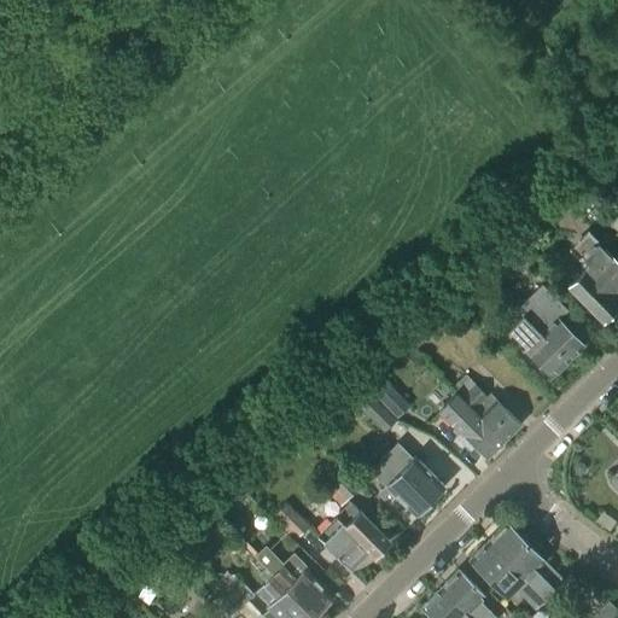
[(594,242),(588,235),(573,249),(581,255),(581,256),(586,261),(581,266),(584,268),(567,285),(601,320),(617,302),(617,262),(605,249),(604,250),(595,242),(594,242)]
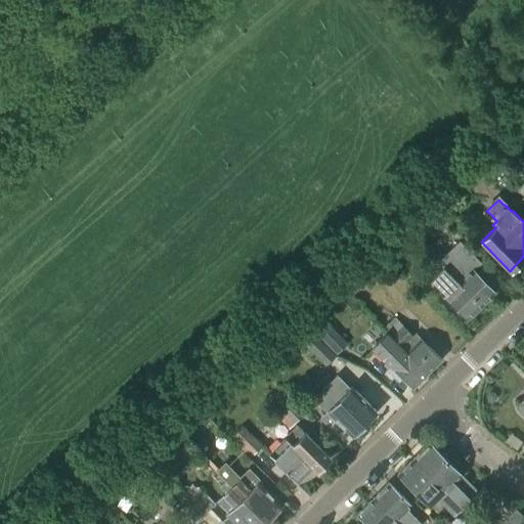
[(443,267),(481,306),(494,292),(491,289),(500,279),(492,272),(483,280),(473,270),(481,263),(460,242),(438,263),(443,267)]
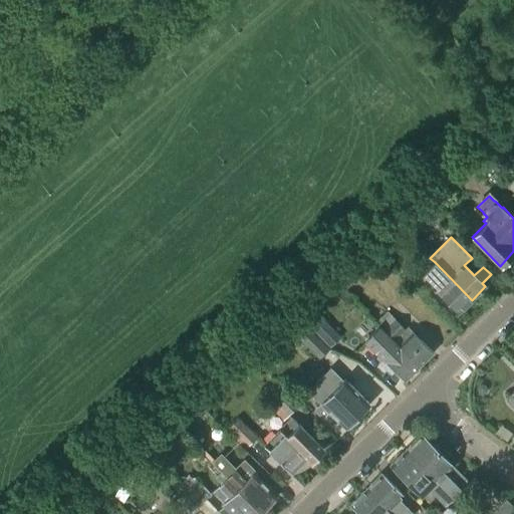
[(458,313),(472,300),(435,262),(423,274),(438,290),(436,291),(458,313)]
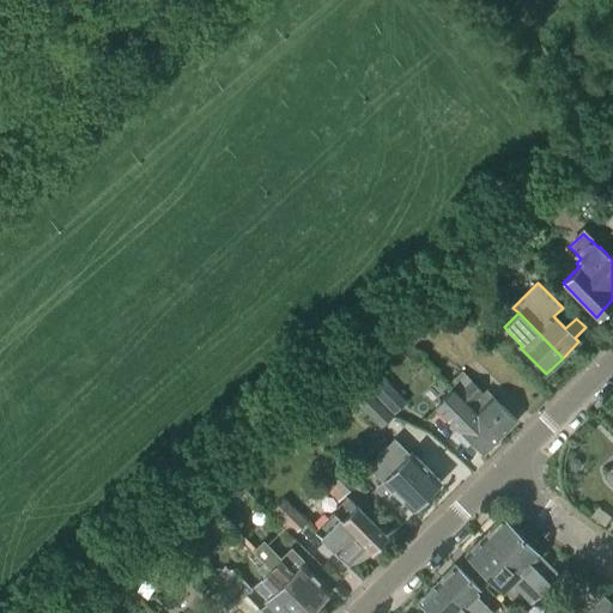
[(491,341),(499,335),(486,321),(479,327),(491,341)]
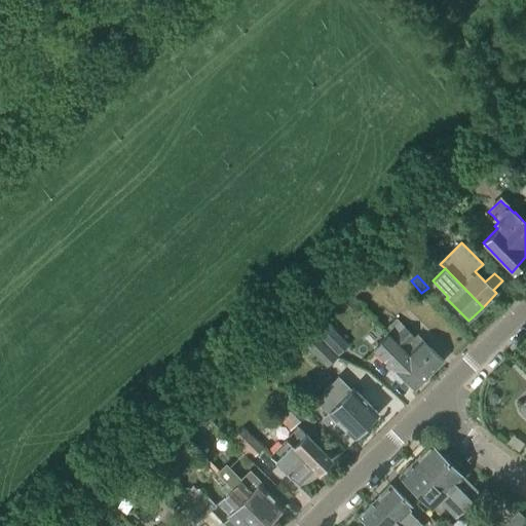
[(350,308),(357,303),(348,294),(342,300),(350,308)]
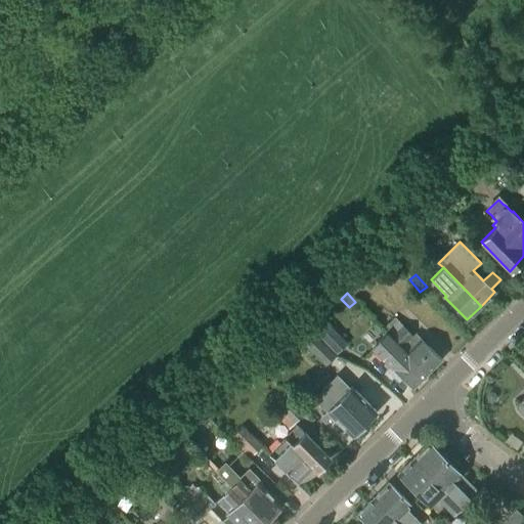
[(315,310),(304,321),(326,346),(339,334),(315,310)]
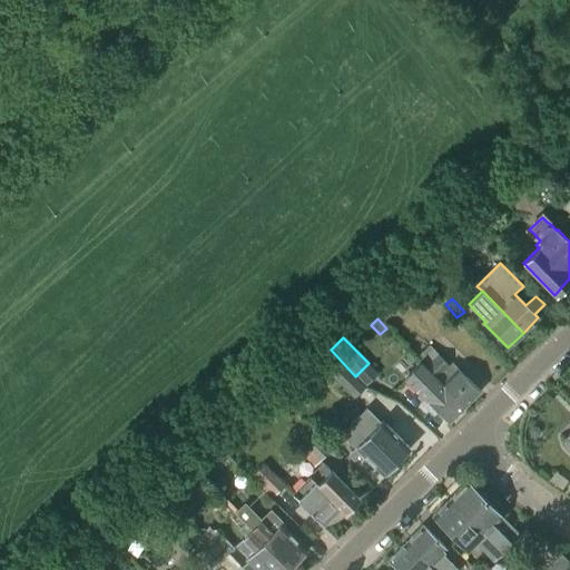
[(449,366),(430,347),(416,361),(420,364),(464,408),(480,392),(452,364),(453,364),(452,363),(449,366)]
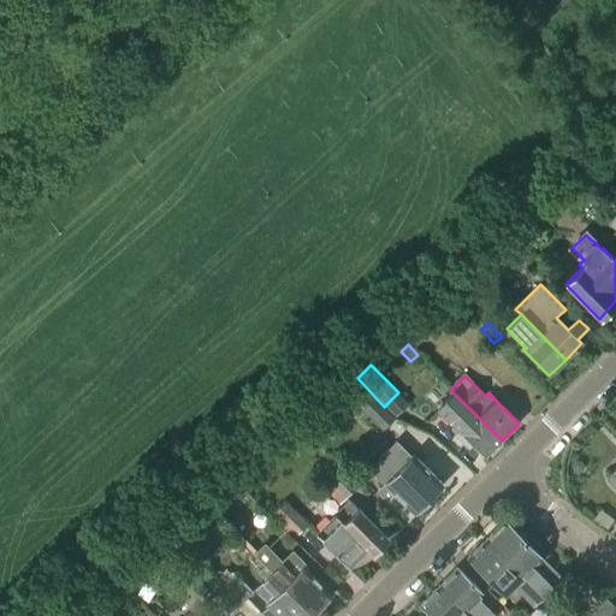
[(383,430),(395,419),(369,394),(357,406),(383,430)]
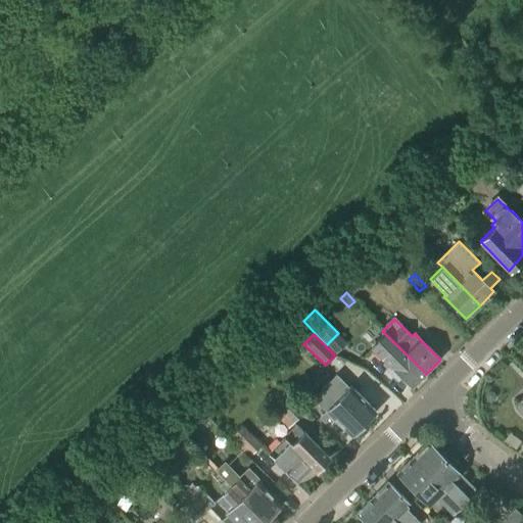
[(412,388),(423,377),(426,374),(385,334),(371,348),(389,368),(386,370),(397,381),(400,378),(412,388)]
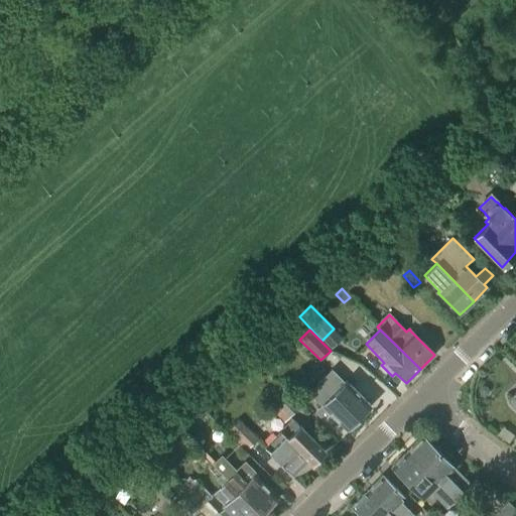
[(345,384),(332,370),(308,392),(323,406),(316,412),(329,425),(335,419),(346,429),(370,405),(347,382),(345,384)]
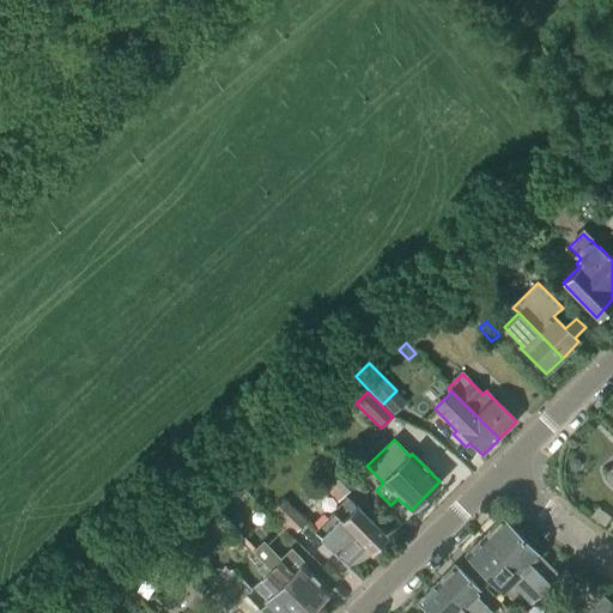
[(580,469),(580,465),(577,461),(572,460),(569,463),(569,468),(571,472),(576,472),(580,469)]
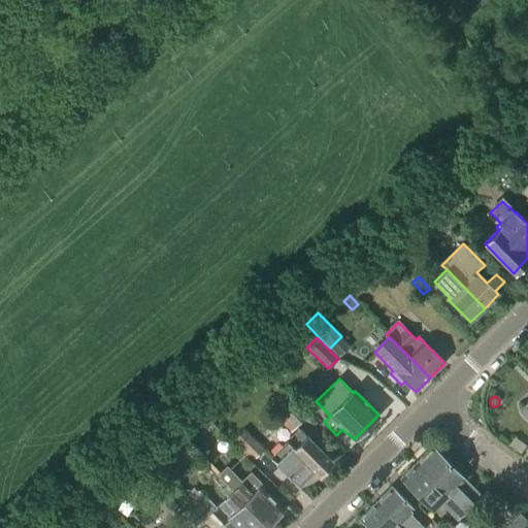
[(290,432),(305,418),(288,399),(278,407),(287,416),(279,422),(290,432)]
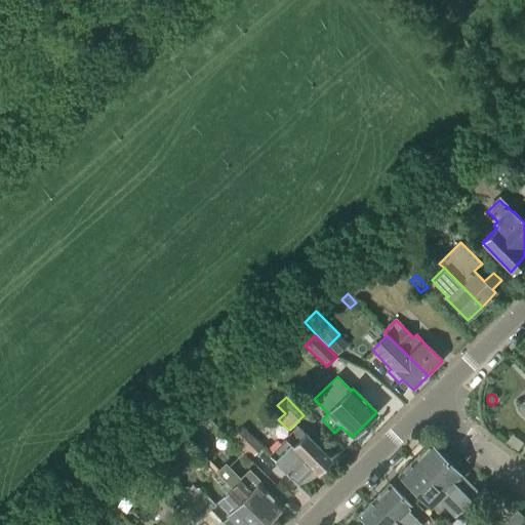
[(200,442),(184,425),(175,433),(203,461),(212,452),(201,441),(200,442)]
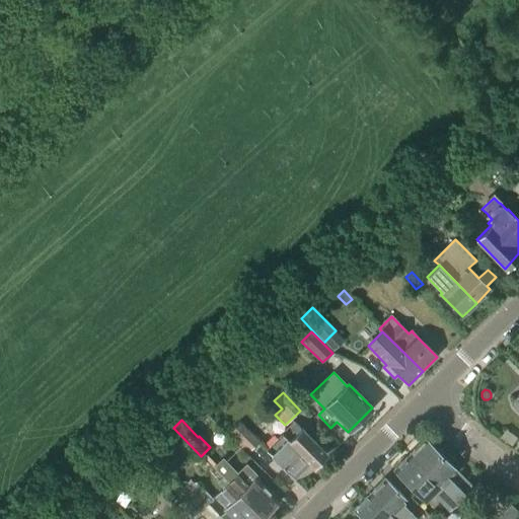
[(248,451),(260,441),(240,422),(230,432),(238,441),(236,443),(246,453),(248,451)]
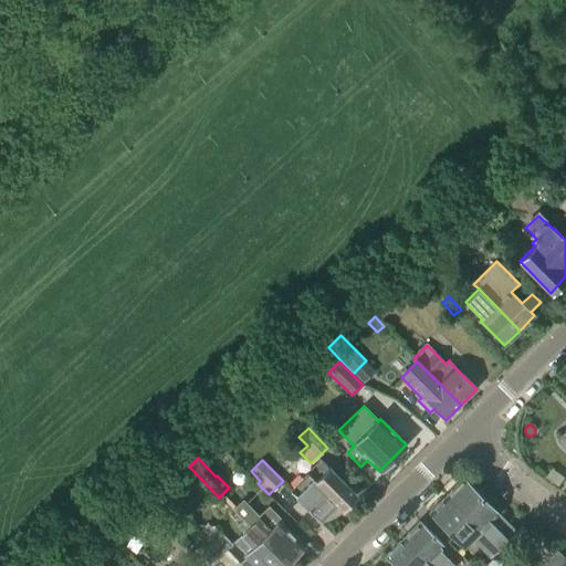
[(328,468),(321,460),(290,491),(322,523),(335,510),(331,505),(335,502),(342,509),(355,494),(328,468)]
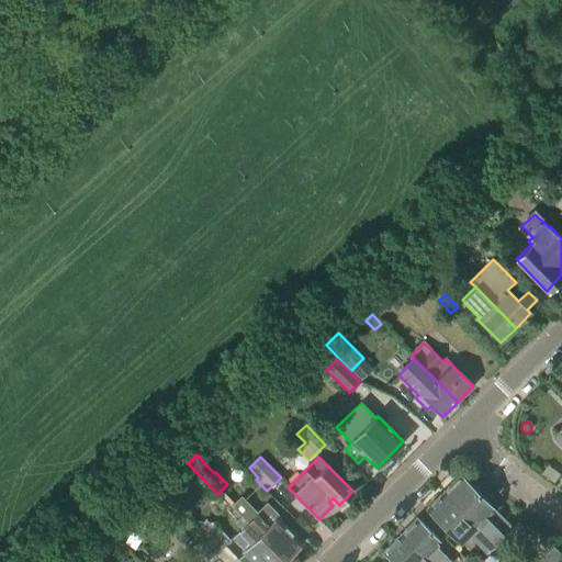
[(495,544),(513,528),(460,474),(442,492),(495,544)]
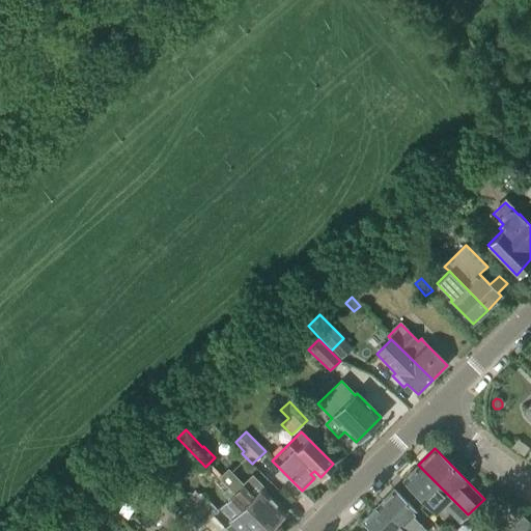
[(468,514),(418,465),(402,480),(435,512),(442,505),(459,523),(468,514)]
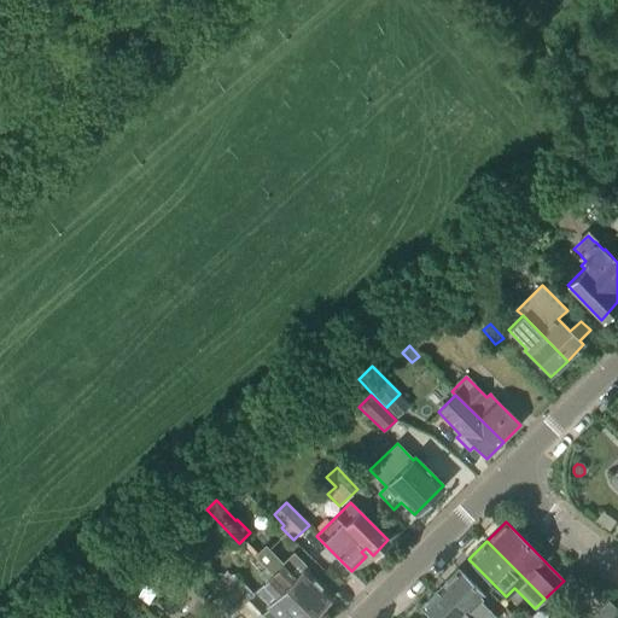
[(267,565),(286,584),(284,587),(313,616),(332,596),(304,570),(307,567),(293,553),(283,564),(264,546),(255,555),(266,566),(267,565)]
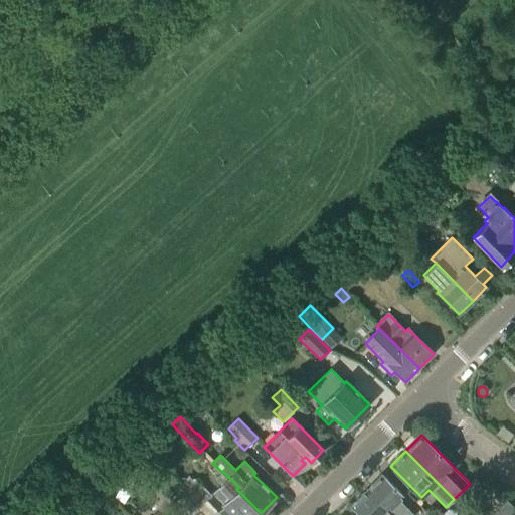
[(258,514),(261,513),(236,489),(238,487),(222,471),(221,472),(220,473),(221,474),(215,479),(221,485),(212,494),(223,505),(221,506),(223,508),(218,513),(220,514),(258,514)]
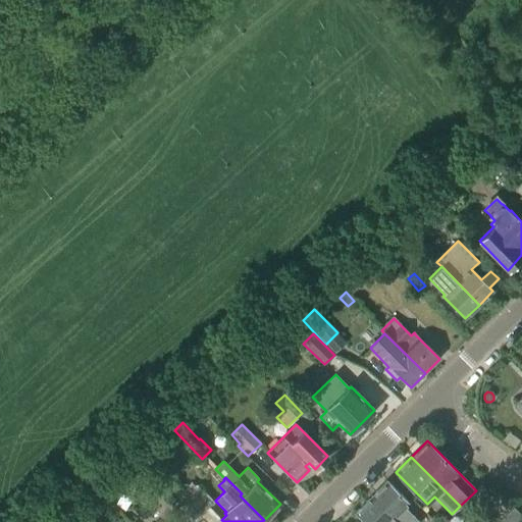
[(396,521),(419,521),(404,507),(409,503),(386,481),(371,497),(396,521)]
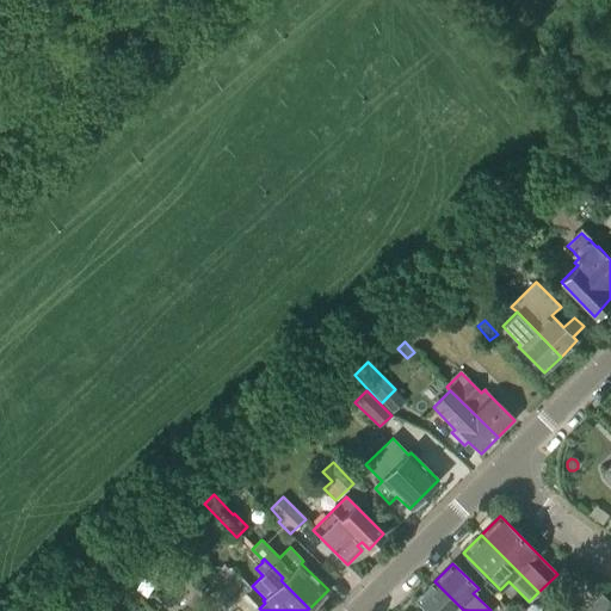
[(233,571),(216,587),(223,593),(234,605),(251,588),(233,571)]
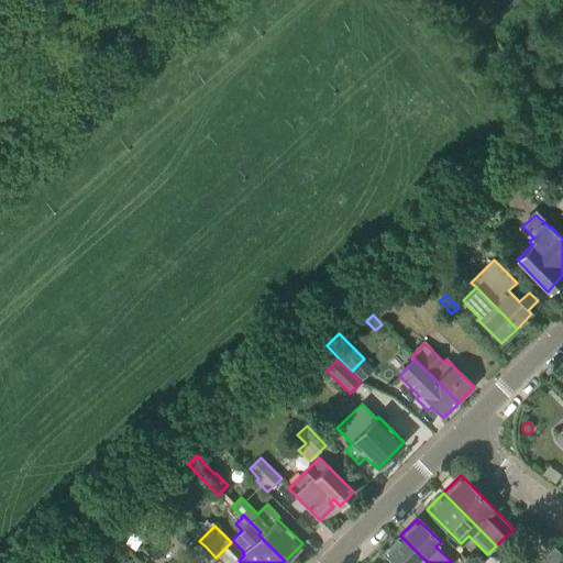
[(427,562),(400,536),(384,553),(393,562),(427,562)]
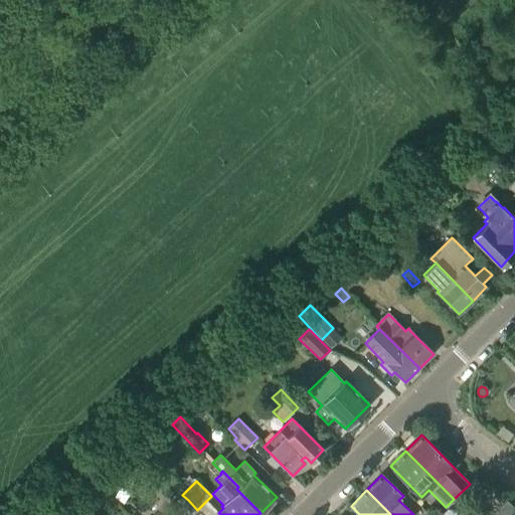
[(80,502),(73,507),(79,514),(84,514),(90,512),(80,502)]
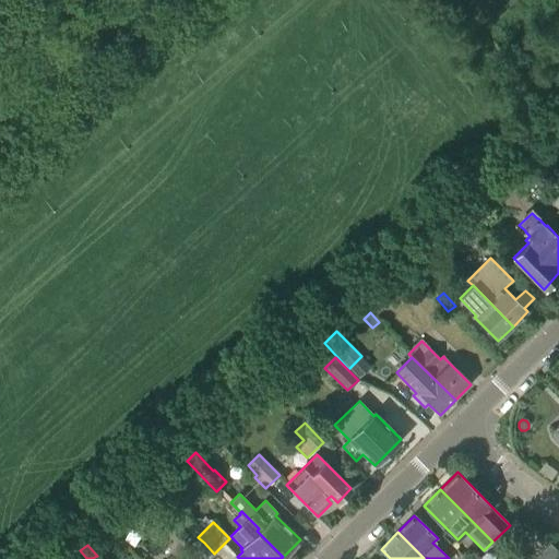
[(558,558),(558,554),(550,545),(535,558),(558,558)]
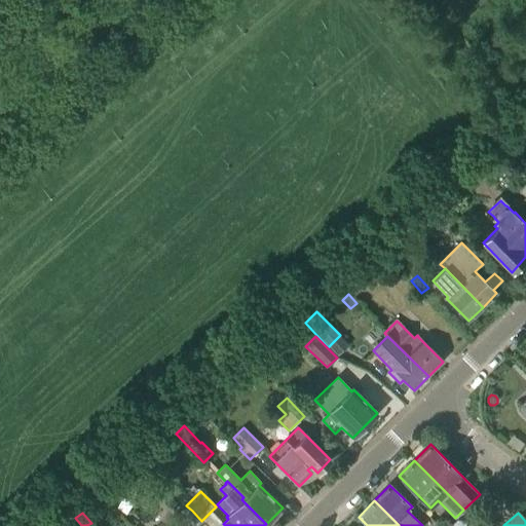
All buildings are outlined.
